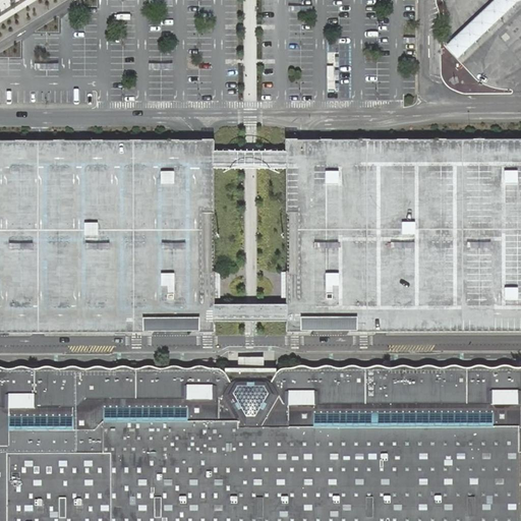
[(520,0),(496,0),(482,12),(446,47),(458,60),(494,26),(519,3),(520,1),(520,0)]
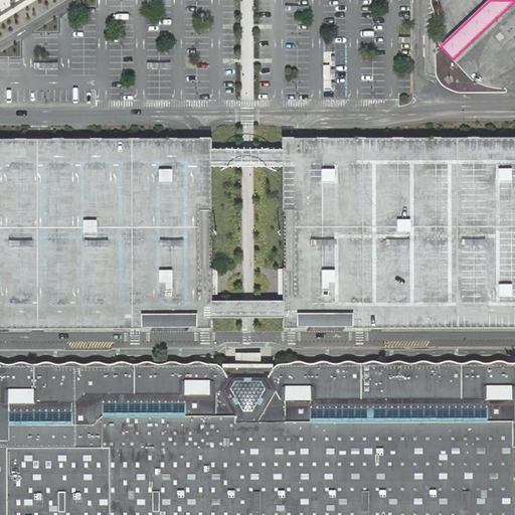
[(514,137),(306,137),(285,138),(285,149),(285,157),(285,165),(285,309),(285,328),(514,327),(514,137)]
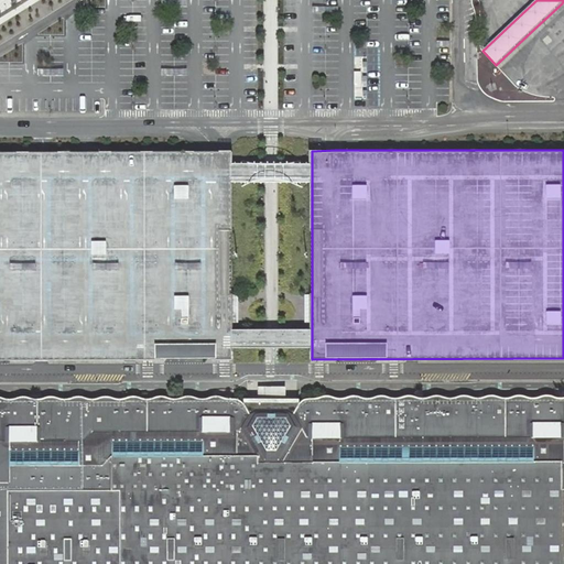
[(0,360),(231,358),(231,338),(232,181),(231,171),(231,163),(231,152),(224,153),(209,153),(84,153),(45,152),(0,152),(0,360)]
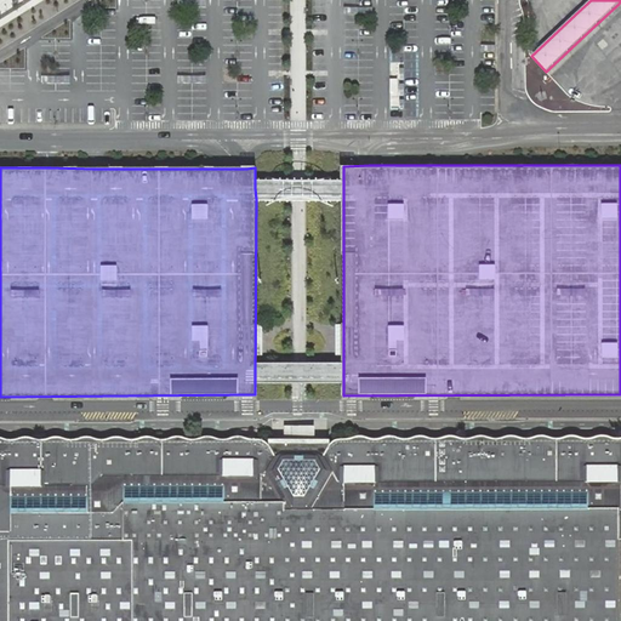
[(343,180),(255,180),(255,188),(256,199),(343,199),(343,189),(343,180)]
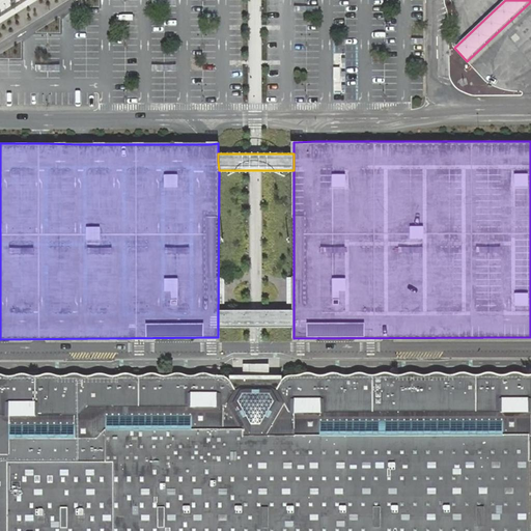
[(0,530),(530,530),(530,373),(530,374),(528,374),(526,374),(516,371),(512,371),(509,372),(502,374),(499,374),(494,373),(490,372),(486,371),(481,373),(479,374),(475,374),(473,374),(467,372),(466,372),(464,371),(462,371),(454,374),(451,373),(442,371),(437,371),(426,374),(424,374),(417,372),(412,371),(406,372),(402,374),(397,374),(389,372),(386,371),(385,371),(382,372),(379,373),(376,374),(373,375),(372,375),(366,374),(362,373),(360,372),(354,373),(347,375),(346,375),(343,375),(335,372),(333,373),(332,373),(322,376),(318,376),(310,373),(308,372),(305,373),(299,375),(288,376),(284,380),(280,385),(264,385),(255,385),(250,385),(230,385),(229,381),(227,378),(226,376),(224,376),(216,375),(211,373),(204,373),(193,375),(188,375),(185,374),(177,373),(169,375),(166,375),(163,375),(156,373),(150,372),(145,374),(136,375),(133,374),(129,373),(126,373),(119,373),(116,374),(110,375),(104,374),(101,373),(94,373),(89,375),(86,375),(81,374),(77,373),(71,373),(68,374),(62,375),(57,374),(53,373),(47,372),(42,373),(38,375),(35,375),(31,374),(26,373),(20,373),(15,375),(9,375),(0,373),(0,530)]
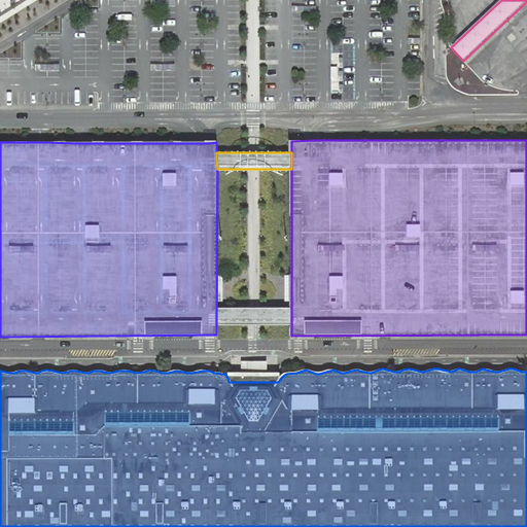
[(250,372),(248,382),(253,382),(262,382),(262,374),(262,372),(260,371),(259,371),(257,370),(255,370),(253,370),(252,371),(250,372)]
